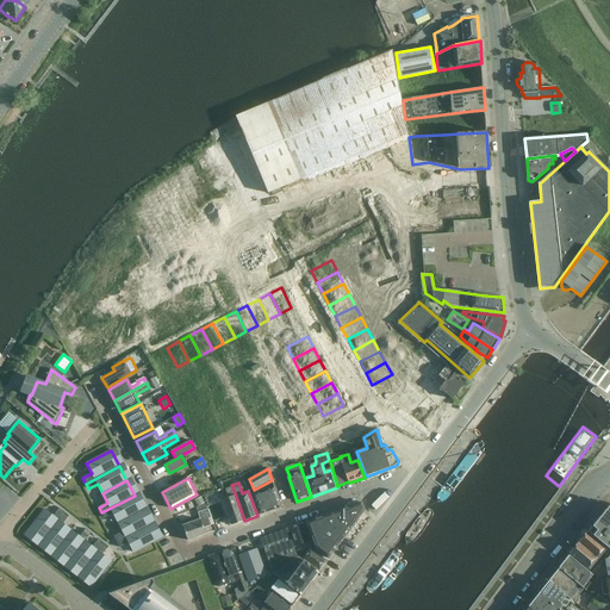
[(231,526),(244,521),(232,486),(225,490),(229,498),(222,500),(231,526)]
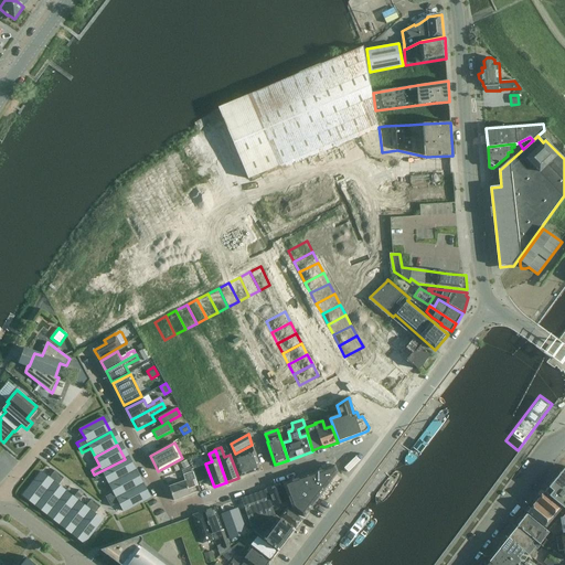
[(234,458),(241,477),(260,469),(254,450),(234,458)]
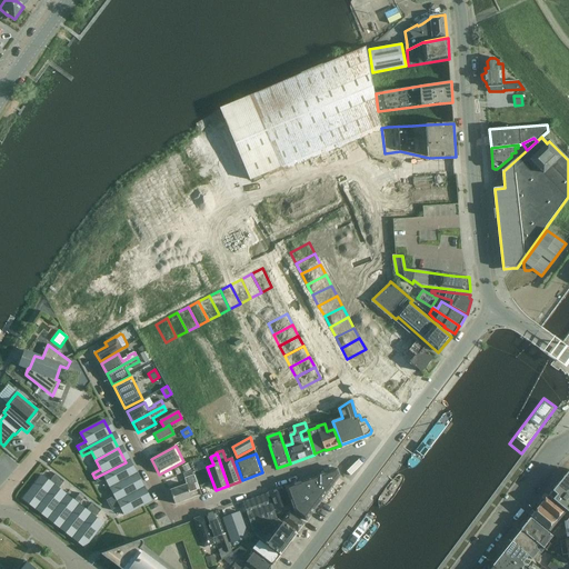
[(132,476),(126,462),(95,478),(97,483),(106,479),(110,488),(132,476)]
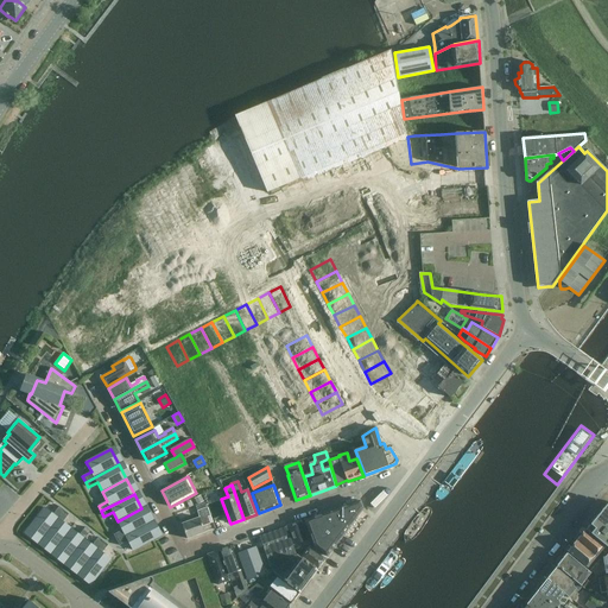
[(328,557),(335,548),(344,534),(361,511),(363,510),(360,501),(305,520),(314,546),(328,557)]
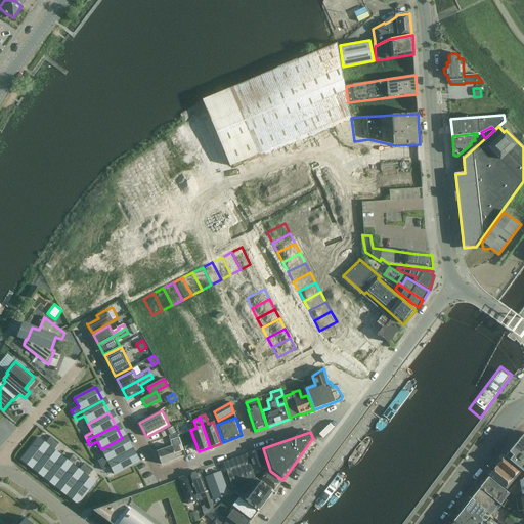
[(523,433),(506,456),(506,457),(521,470),(523,472),(523,433)]
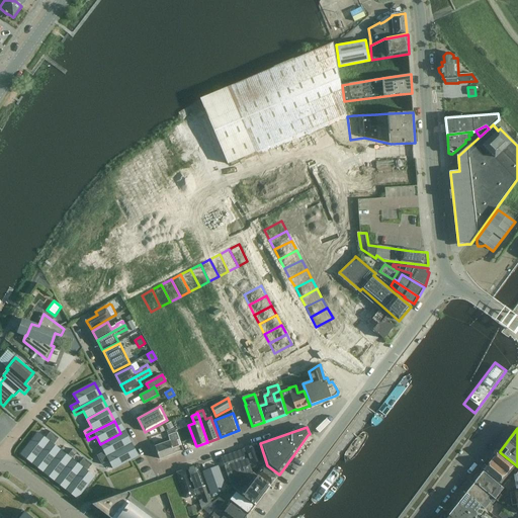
[(35,460),(55,435),(51,432),(46,438),(38,433),(23,451),(35,460)]
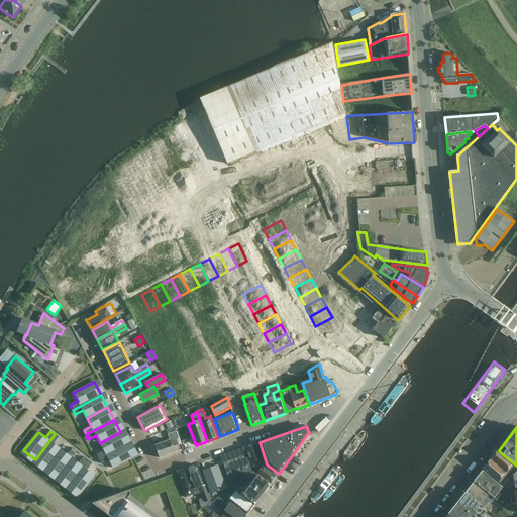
[(160,458),(175,452),(173,447),(181,444),(177,431),(169,434),(171,440),(154,446),(160,458)]
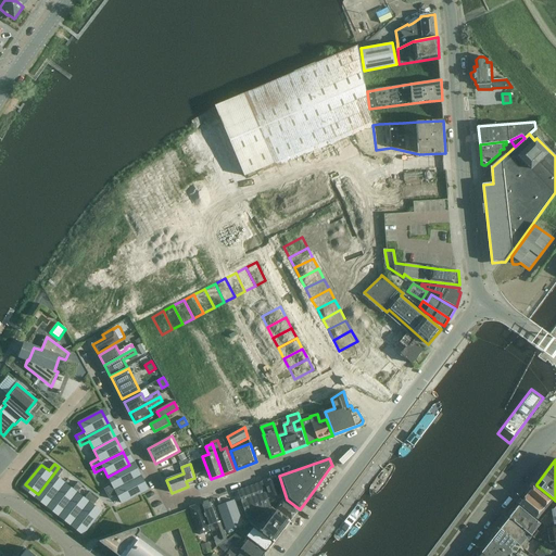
[(137,478),(129,465),(108,477),(112,485),(104,489),(106,494),(137,478)]
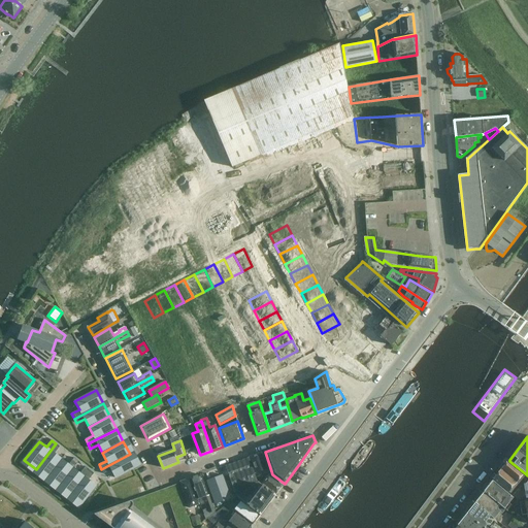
[(47,477),(62,459),(55,454),(60,447),(56,443),(36,469),(47,477)]
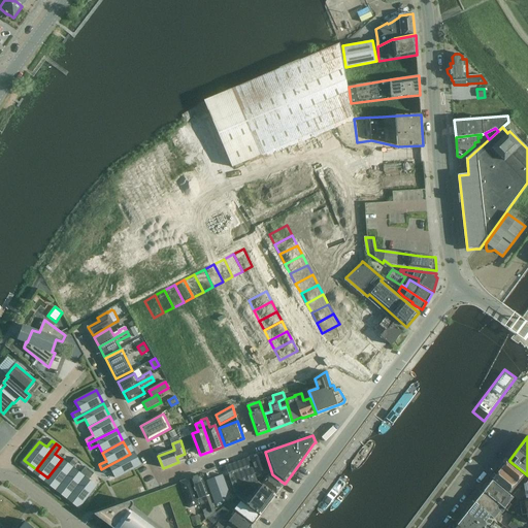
[(266,469),(261,453),(250,457),(256,476),(257,475),(257,473),(266,469)]
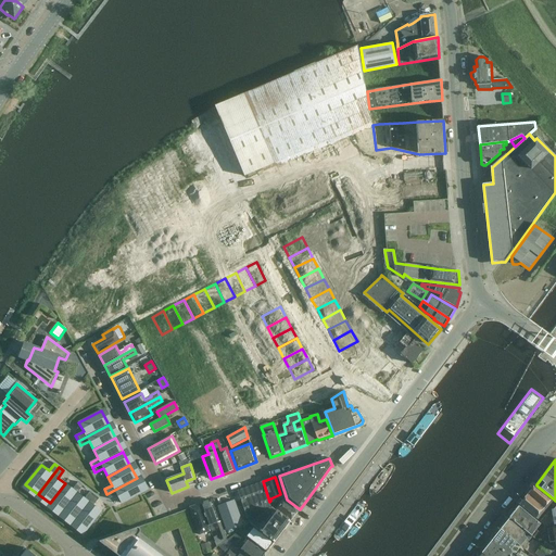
[(144,492),(137,478),(106,494),(110,500),(117,495),(122,504),(144,492)]
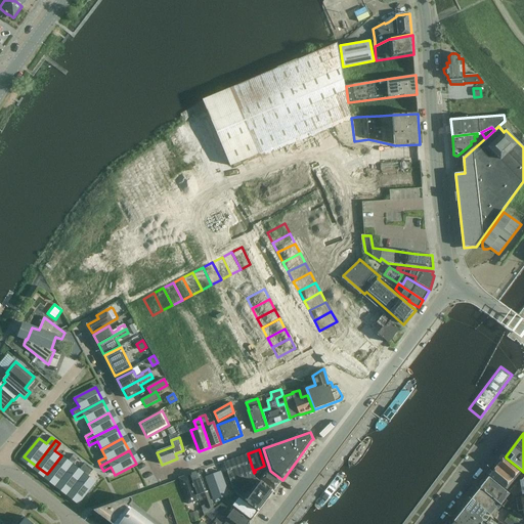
[(73,465),(78,459),(74,454),(69,462),(61,455),(47,474),(58,483),(73,465)]
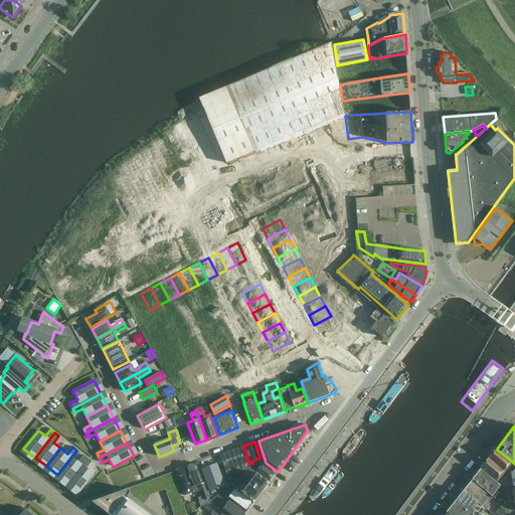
[(231,485),(250,469),(242,447),(220,455),(223,464),(230,485),(231,485)]
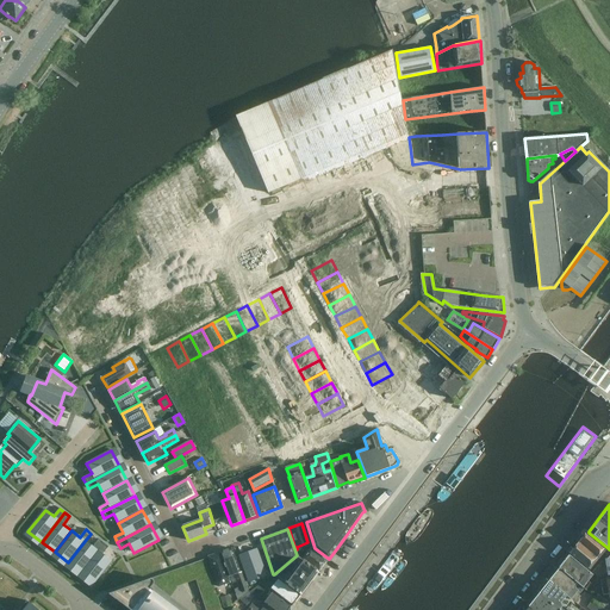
[(597,559),(607,547),(589,533),(579,543),(597,559)]
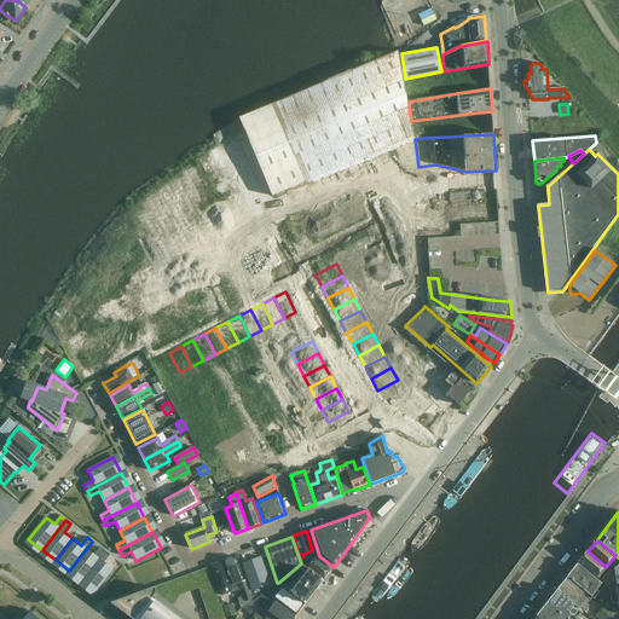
[(82,582),(105,551),(100,548),(94,555),(86,549),(69,571),(82,582)]
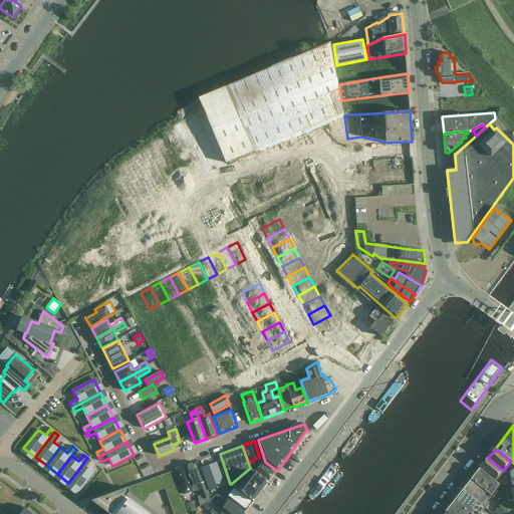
[(93,474),(86,468),(91,461),(87,458),(68,483),(79,492),(93,474)]
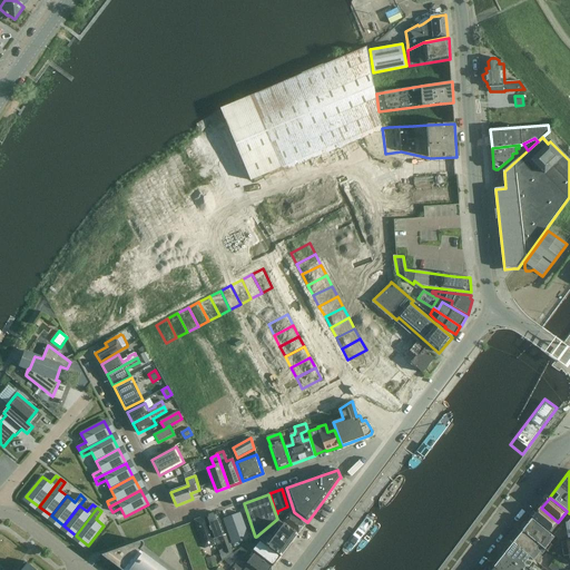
[(550,531),(558,522),(541,508),(533,518),(550,531)]
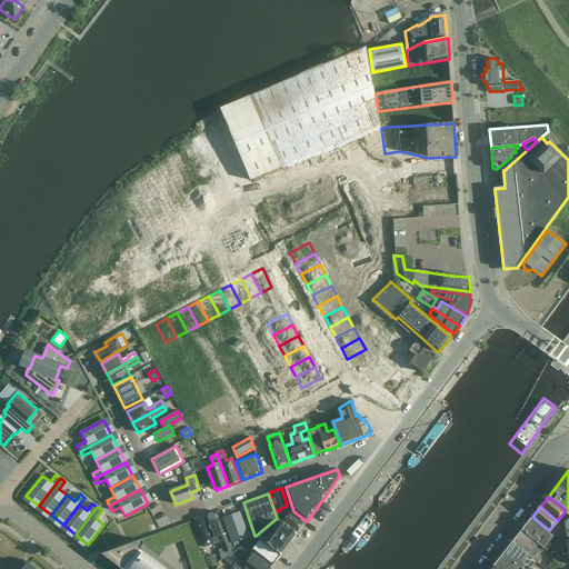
[(297,533),(305,523),(291,513),(290,509),(276,515),(277,518),(297,533)]
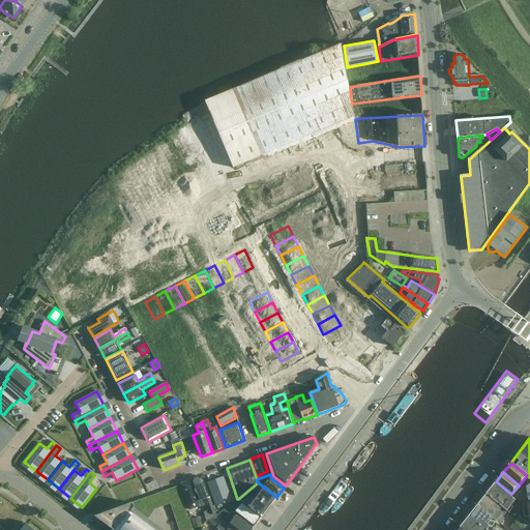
[(224,476),(207,482),(215,506),(232,500),(224,476)]
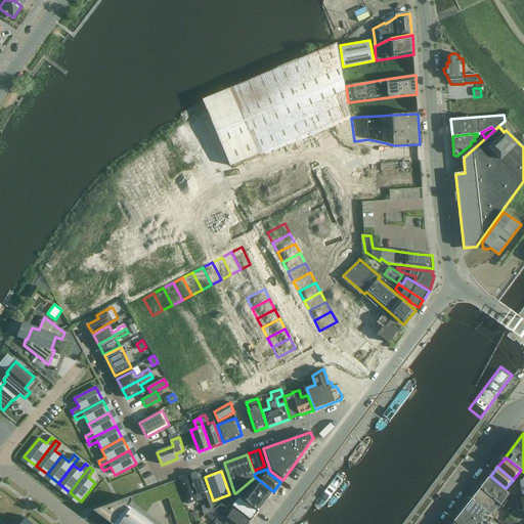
[(188,475),(195,496),(201,494),(207,511),(213,508),(208,492),(206,492),(199,472),(188,475)]
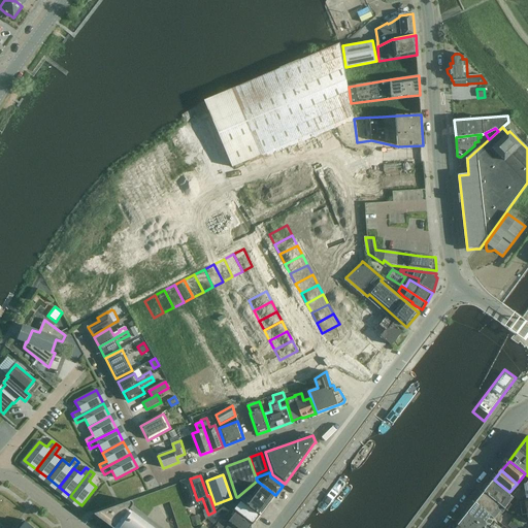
[(199,505),(197,500),(190,479),(180,482),(189,508),(199,505)]
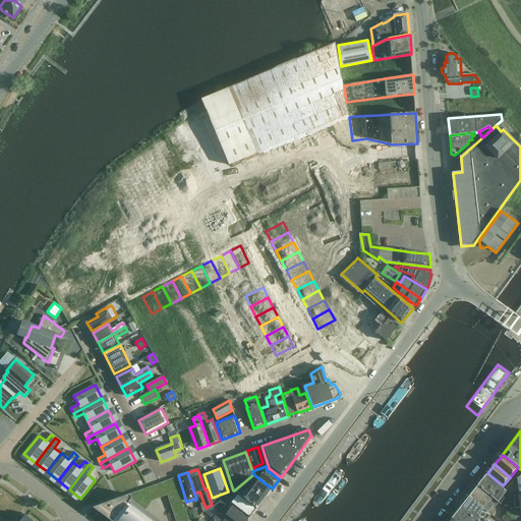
[(257,508),(272,488),(253,474),(234,490),(238,494),(237,494),(256,508),(257,508)]
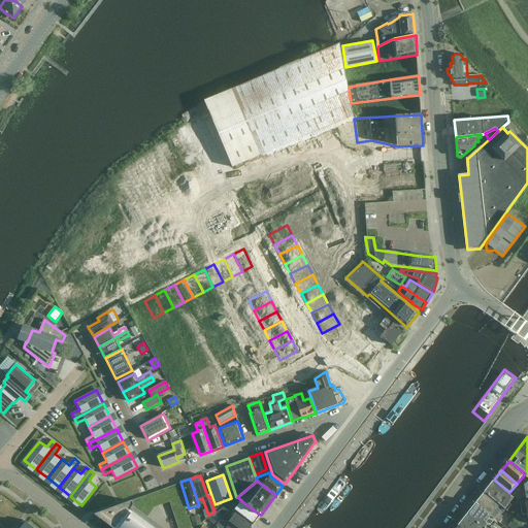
[(527,498),(527,481),(527,483),(527,493),(526,493),(524,492),(521,493),(520,488),(517,492),(514,496),(519,500),(527,498)]
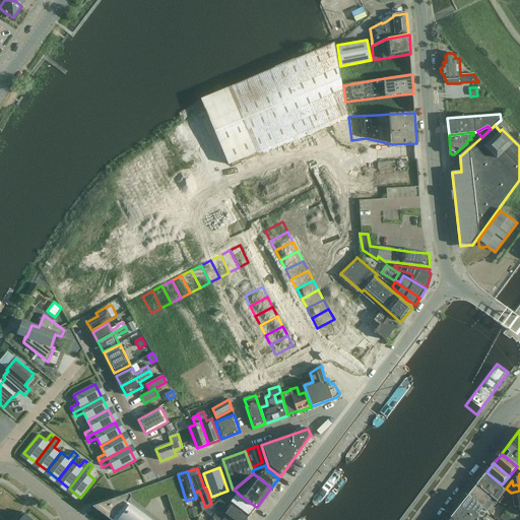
[(497,501),(505,491),(485,474),(481,477),(482,478),(477,484),(497,501)]
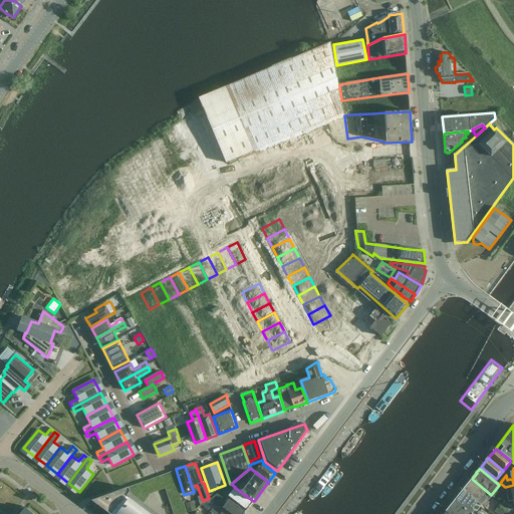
[(463,490),(469,495),(482,505),(487,497),(489,499),(492,496),(491,495),(472,479),(463,490)]
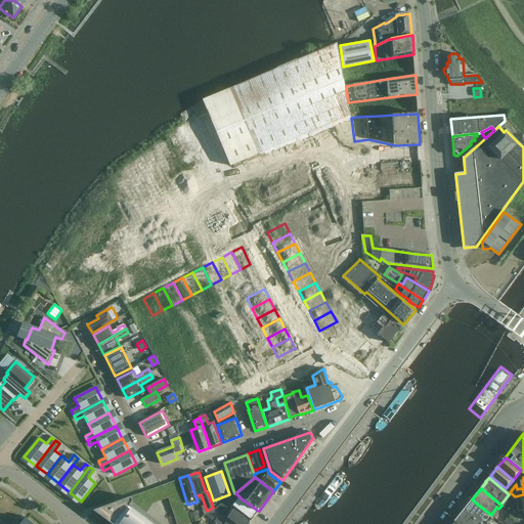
[(258,511),(238,496),(231,506),(251,521),(259,512),(258,511)]
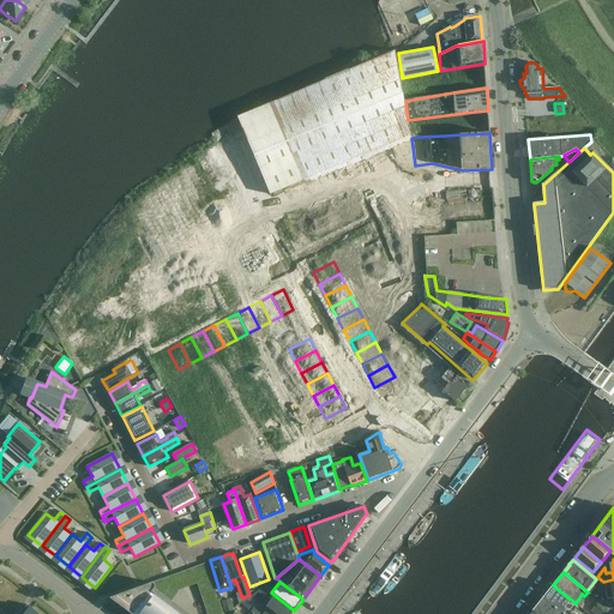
[(188,613),(155,589),(155,587),(155,584),(152,583),(151,583),(150,583),(109,599),(130,613),(188,613)]
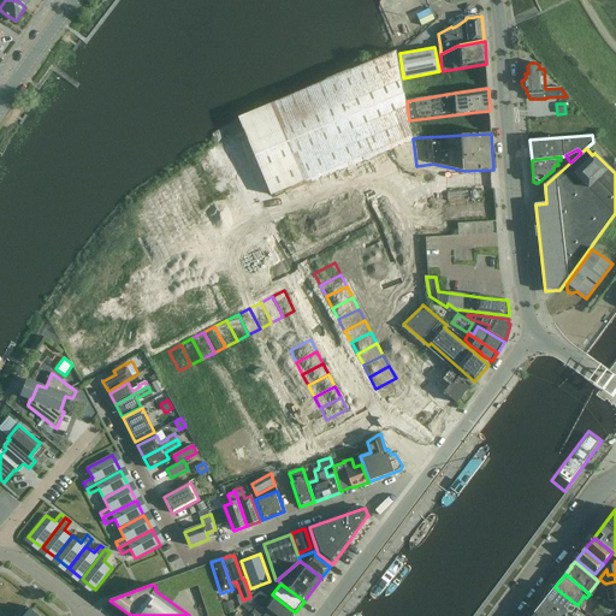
[(573,615),(570,615),(578,605),(562,593),(555,587),(534,612),(534,614),(538,615),(578,615),(574,614),(573,615)]
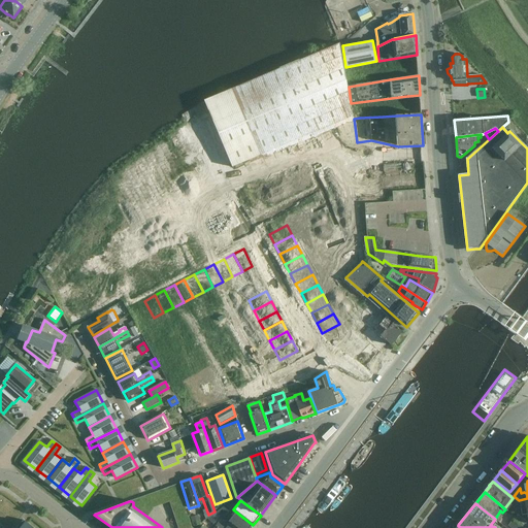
[(224,518),(231,509),(226,505),(217,513),(224,518)]
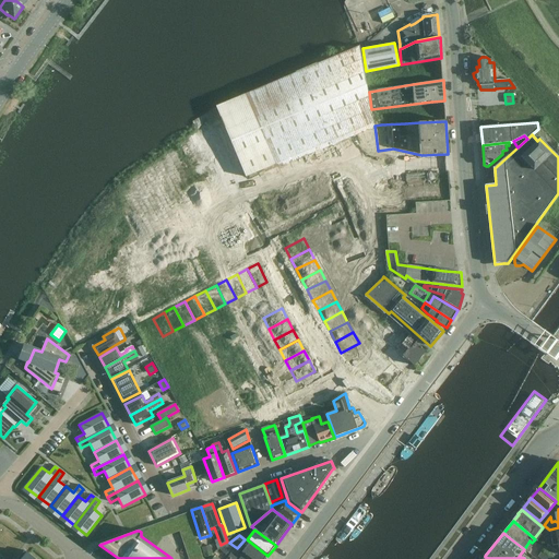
[(241,552),(250,558),(264,558),(266,557),(249,543),(241,552)]
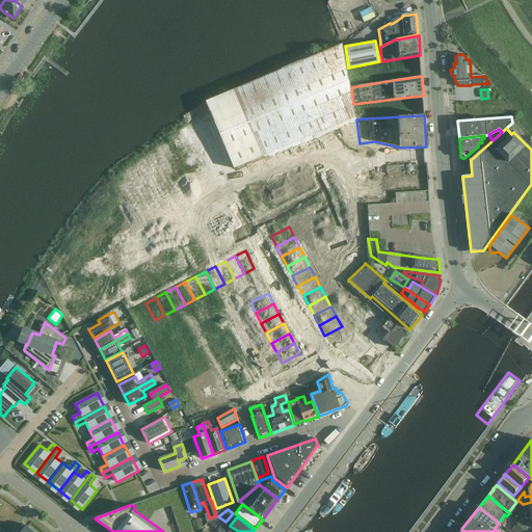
[(192,522),(194,530),(203,528),(200,519),(192,522)]
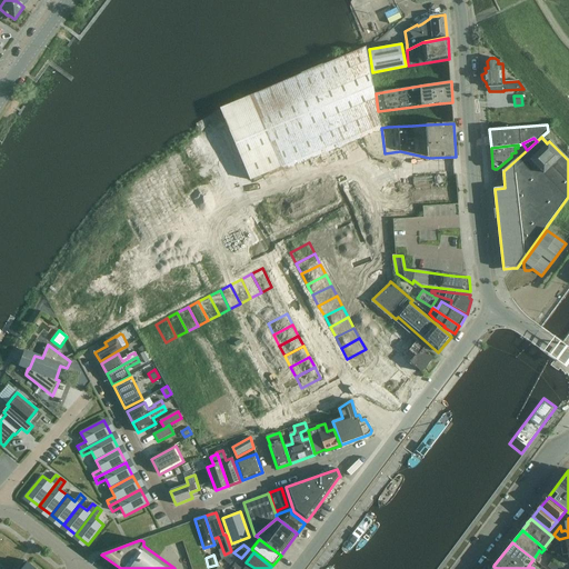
[(552,560),(562,568),(567,562),(557,555),(552,560)]
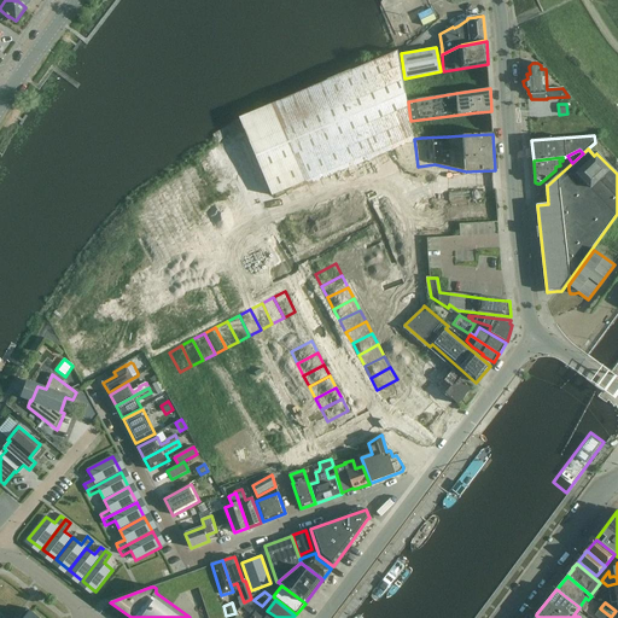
[(243,607),(250,614),(255,608),(249,604),(243,607)]
